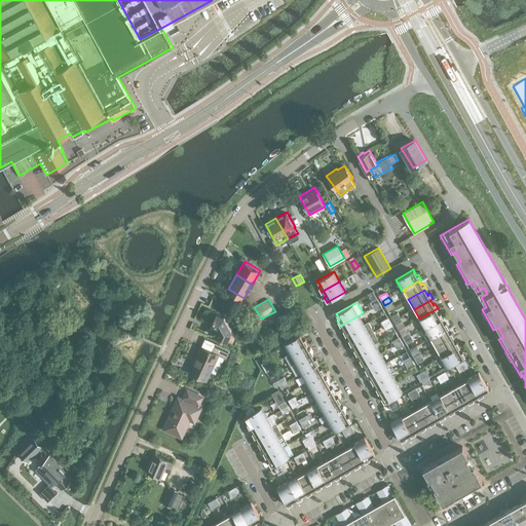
[(372,306),(375,310),(381,306),(379,302),(372,306)]
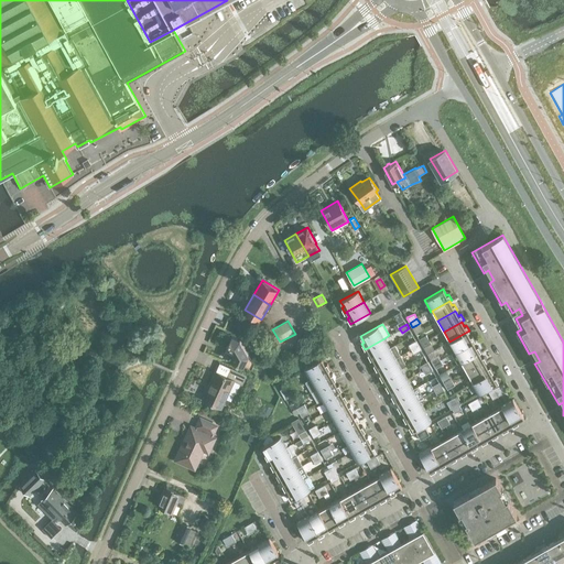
[(455,351),(473,342),(475,340),(472,335),(470,336),(467,332),(449,342),(455,351)]
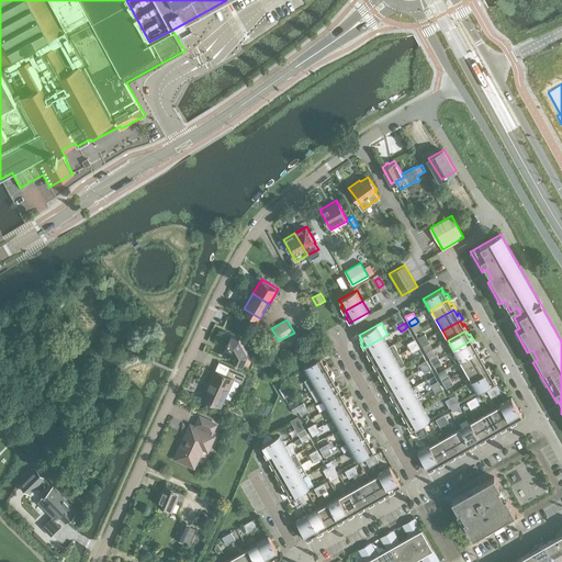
[(227,348),(224,356),(243,364),(250,368),(253,362),(248,353),(239,338),(231,334),(225,347),(227,348)]
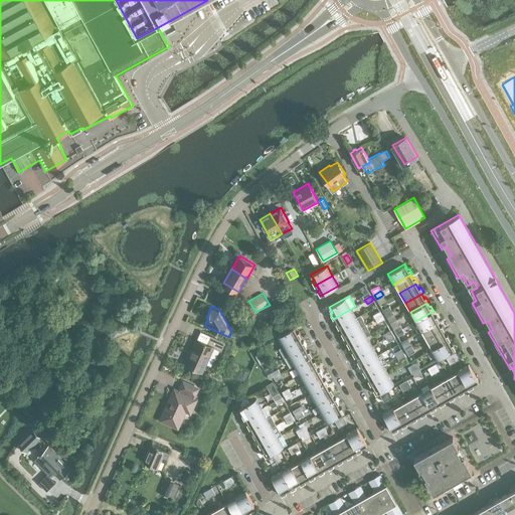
[(351,309),(335,318),(337,322),(335,323),(338,328),(340,327),(356,318),(351,309)]
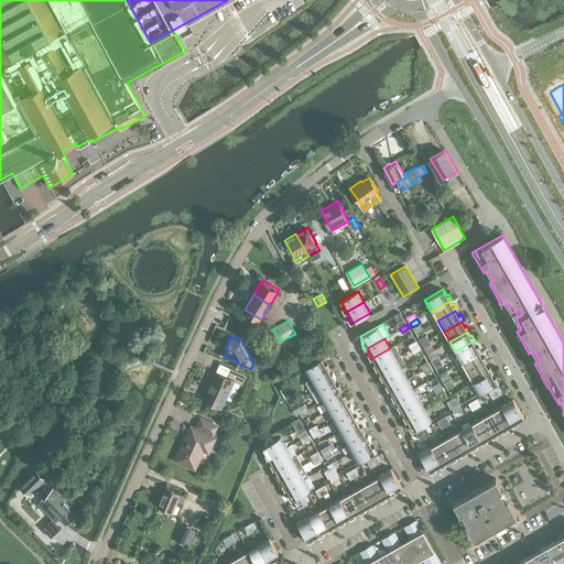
[(455,351),(451,355),(457,365),(462,362),(479,353),(481,351),(478,346),(476,347),(473,342),(455,351)]
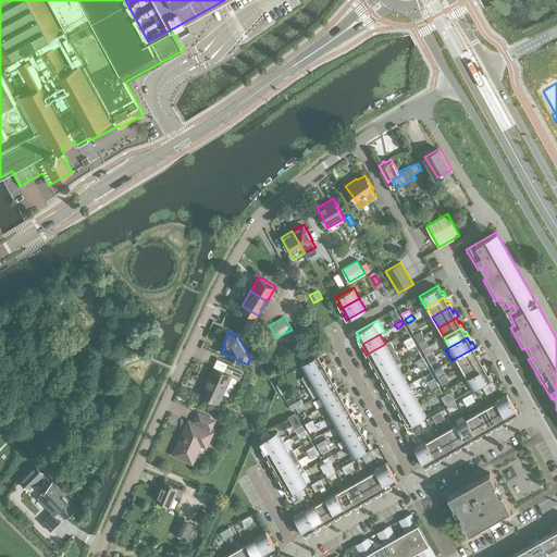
[(391,341),(385,344),(368,354),(371,358),(369,359),(371,364),(373,363),(396,351),(391,341)]
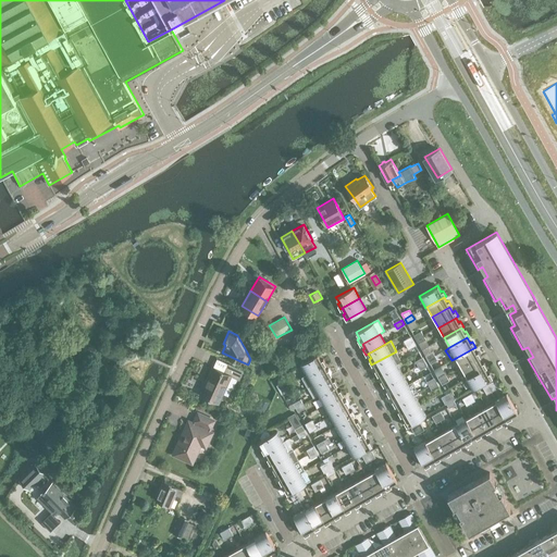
[(406,345),(408,349),(416,345),(413,341),(406,345)]
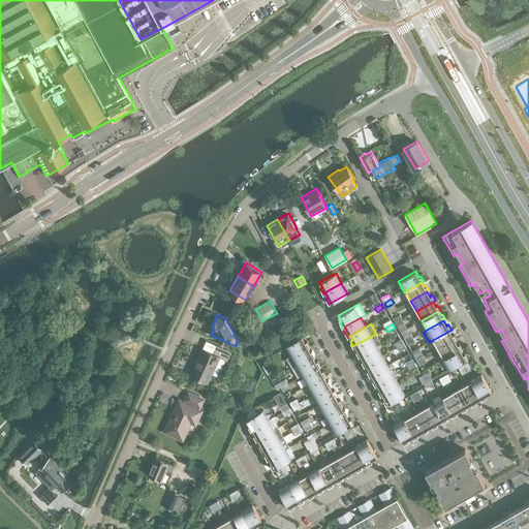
[(452,335),(449,331),(433,340),(438,349),(455,340),(457,339),(454,334),(452,335)]
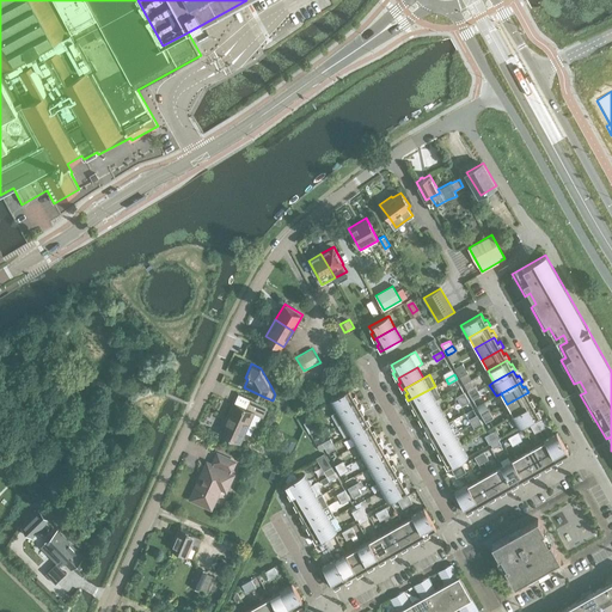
[(417,411),(436,401),(441,397),(435,386),(410,399),(414,405),(411,407),(415,412),(417,411)]
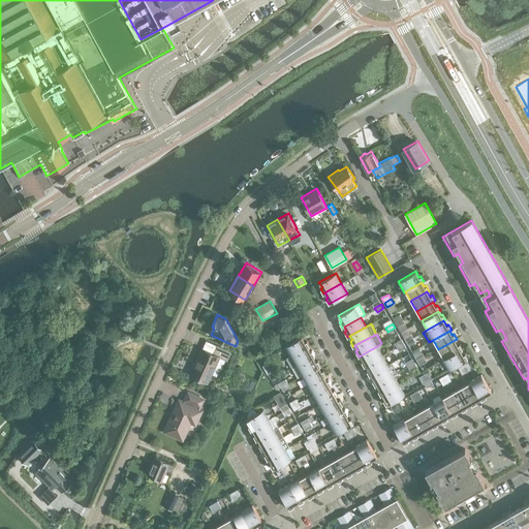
[(291,356),(308,347),(310,345),(307,340),(305,342),(302,336),(285,345),(291,356)]
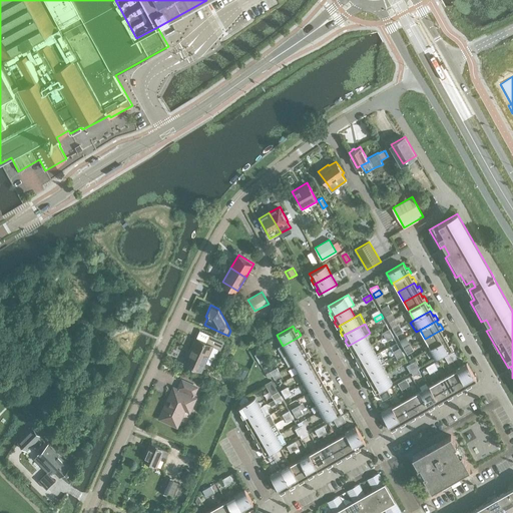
[(441,330),(425,339),(430,347),(428,348),(429,349),(446,339),(448,338),(446,333),(444,334),(441,330)]
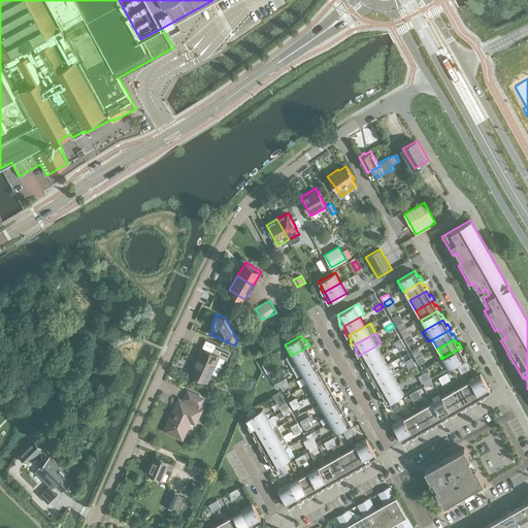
[(190,373),(208,383),(220,357),(227,360),(231,351),(216,343),(212,352),(201,348),(190,373)]
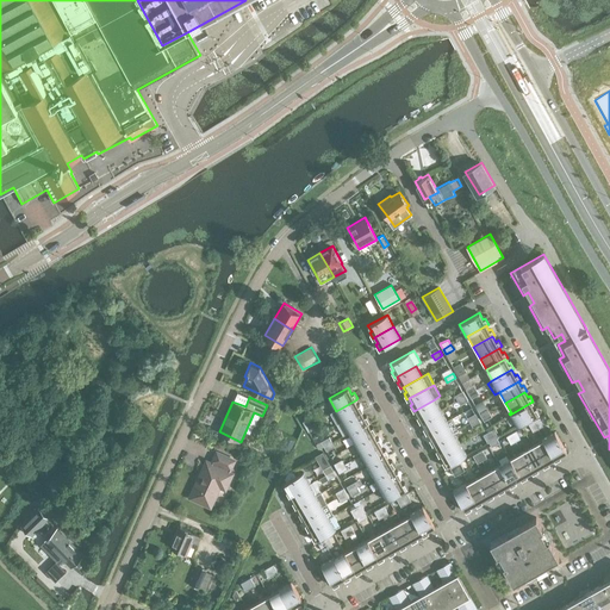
[(435,399),(416,410),(418,415),(416,416),(419,422),(422,421),(441,410),(435,399)]
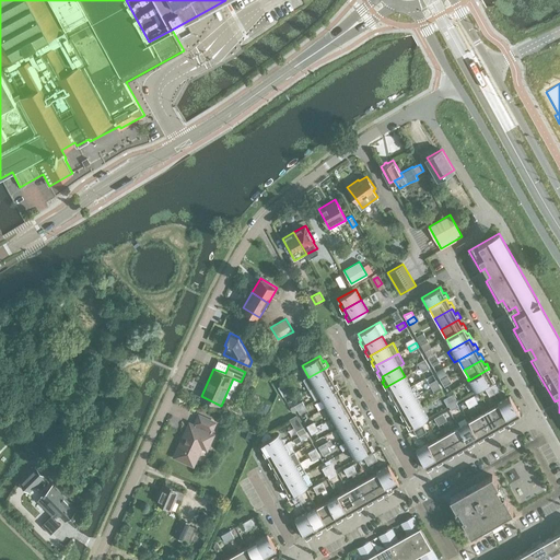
[(328,372),(326,368),(308,377),(303,380),(310,389),(331,377),(334,376),(330,371),(328,372)]
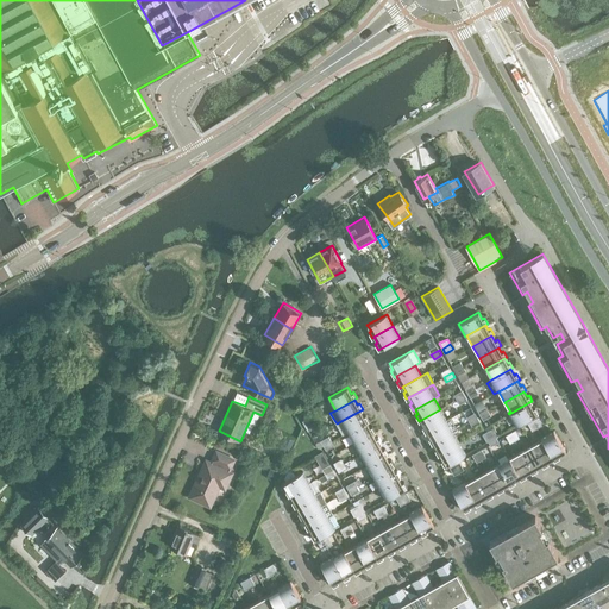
[(529,402),(509,414),(515,426),(539,413),(535,407),(533,408),(529,402)]
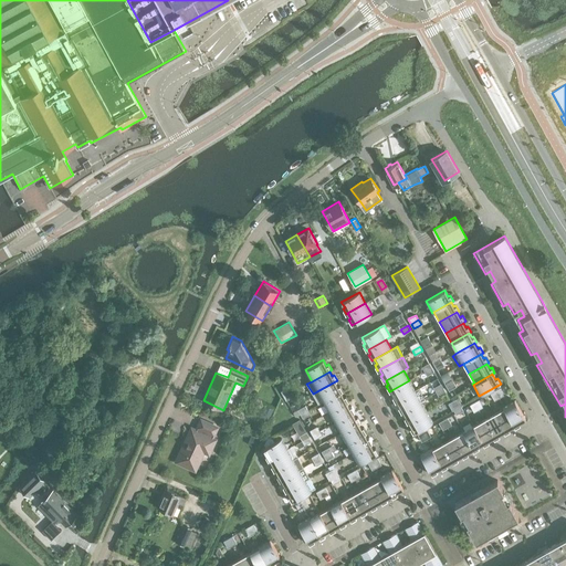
[(409,380),(391,390),(395,396),(392,397),(395,402),(397,401),(415,390),(409,380)]
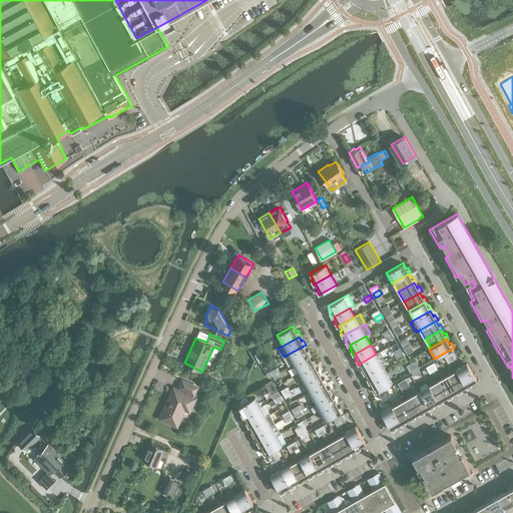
[(293,364),(309,355),(311,354),(308,349),(306,350),(304,346),(284,357),(289,367),(293,364)]
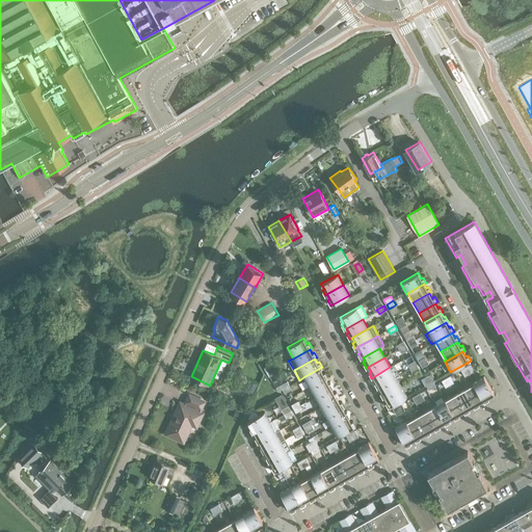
[(264,368),(266,372),(273,368),(271,364),(264,368)]
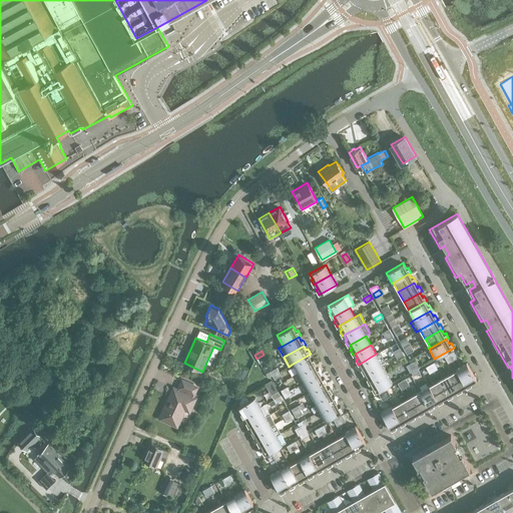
[(453,352),(448,354),(452,361),(457,358),(453,352)]
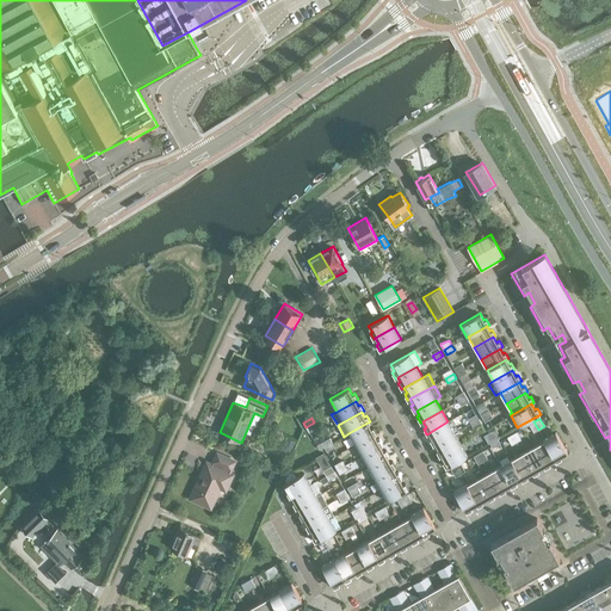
[(448,421),(429,433),(432,438),(430,439),(433,445),(436,444),(455,433),(458,431),(452,420),(448,421)]
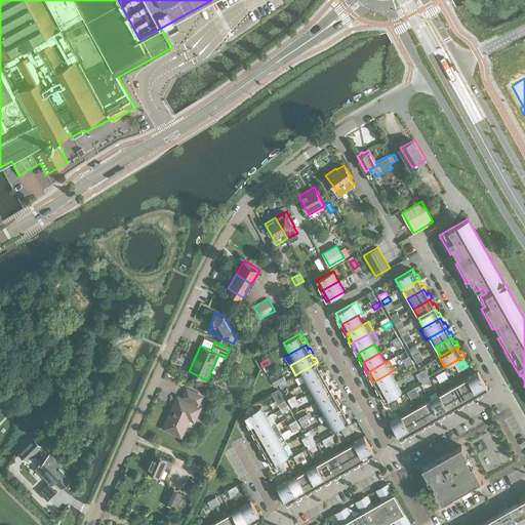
[(458,371),(462,369),(458,362),(454,364),(458,371)]
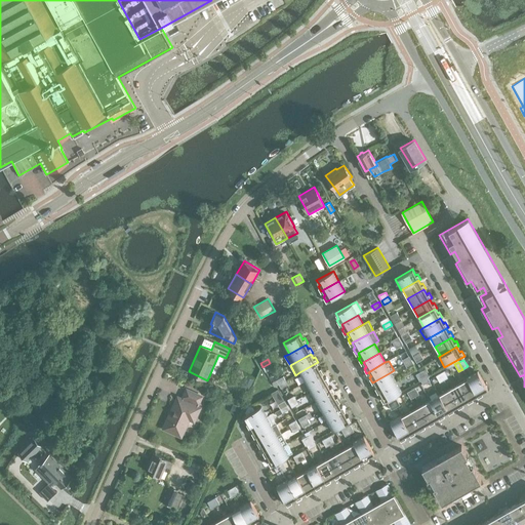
[(266,371),(272,367),(270,363),(263,367),(265,371),(266,371)]
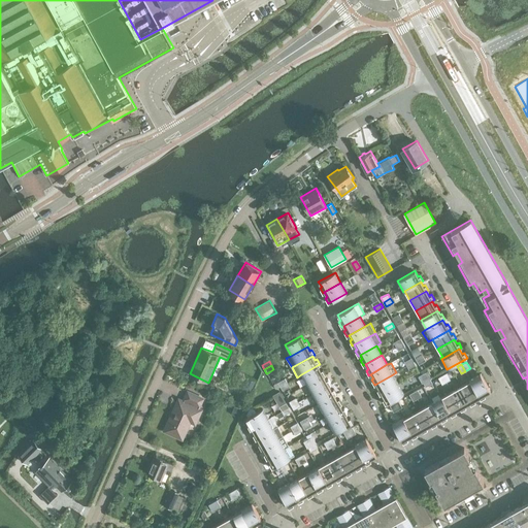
[(321,370),(318,365),(301,374),(307,385),(324,375),(326,374),(323,369),(321,370)]
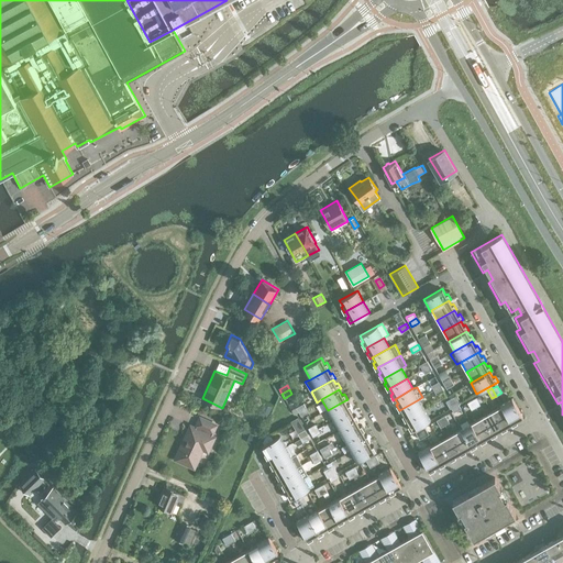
[(455,396),(451,398),(454,406),(459,404),(460,403),(455,396)]
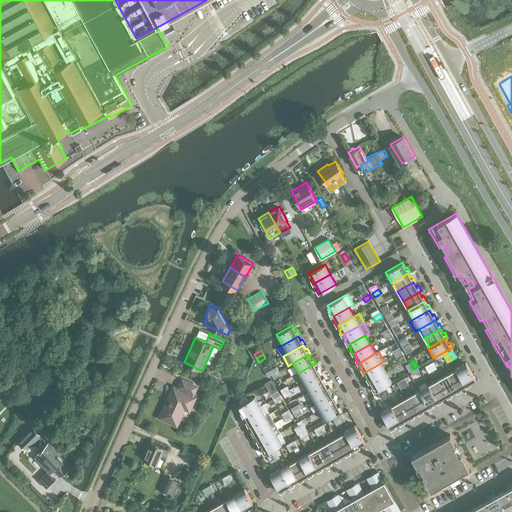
[(437,368),(433,361),(429,364),(433,370),(437,368)]
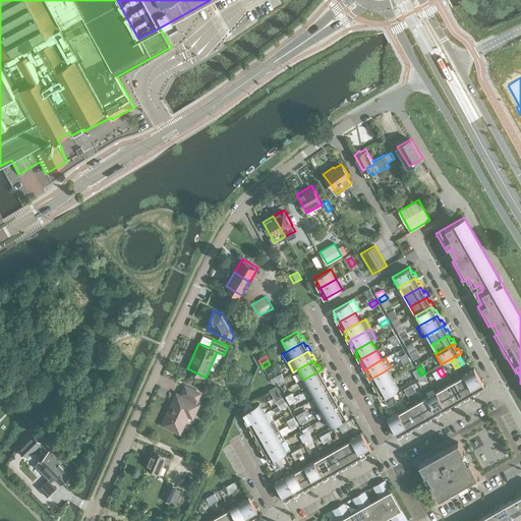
[(464,375),(473,392),(474,394),(479,391),(478,389),(483,386),(473,367),(463,373),(464,375)]
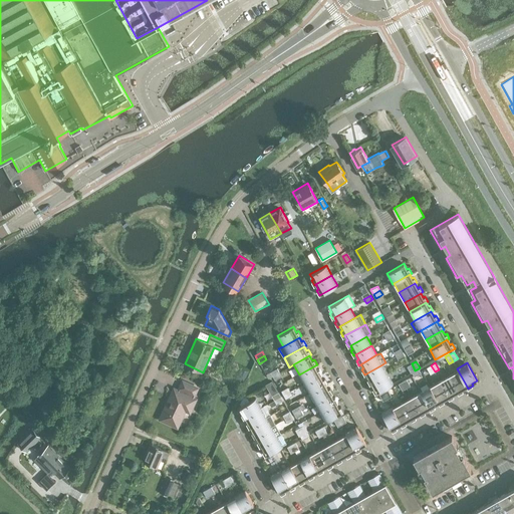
[(415,370),(412,363),(407,366),(408,368),(411,372),(412,372),(415,370)]
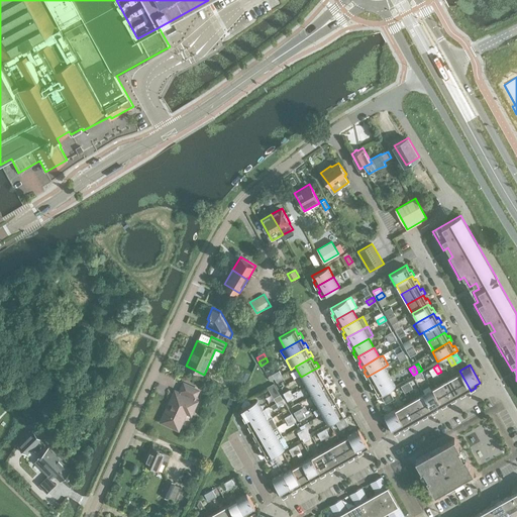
[(385,367),(369,376),(371,380),(369,381),(372,386),(374,385),(390,376),(385,367)]
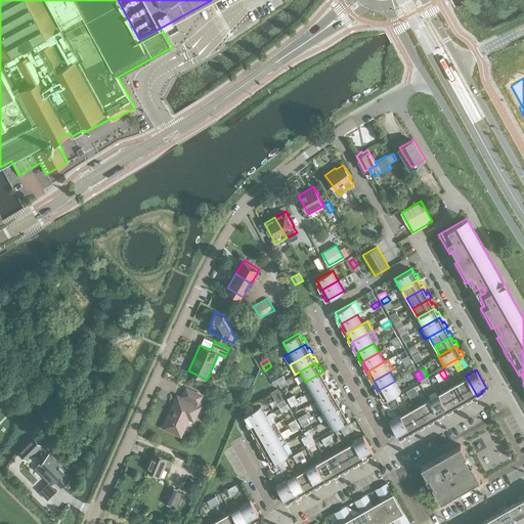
[(323,377),(321,373),(305,382),(310,391),(326,382),(329,381),(325,376),(323,377)]
